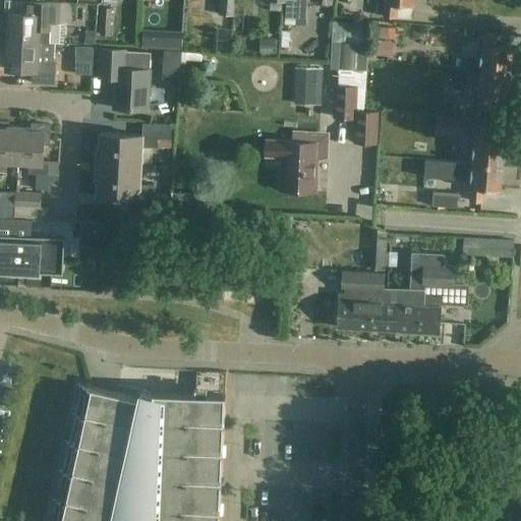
[(219,0),(219,12),(235,14),(235,0),(219,0)]
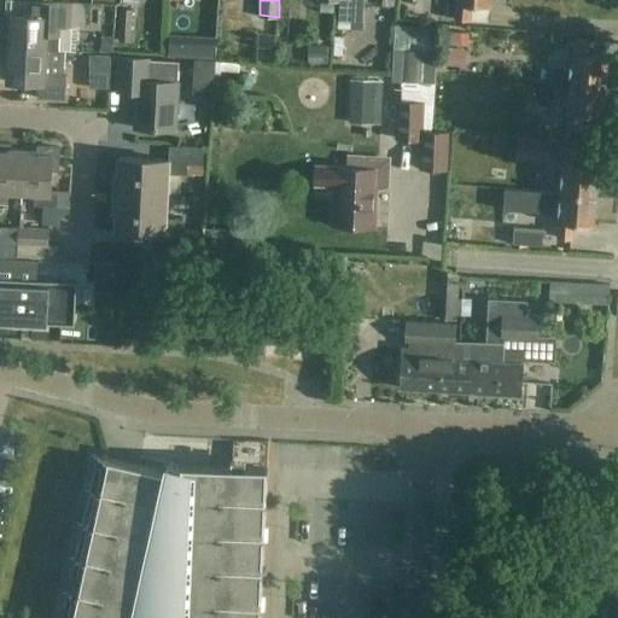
[(339,0),(339,10),(354,10),(354,0),(339,0)]
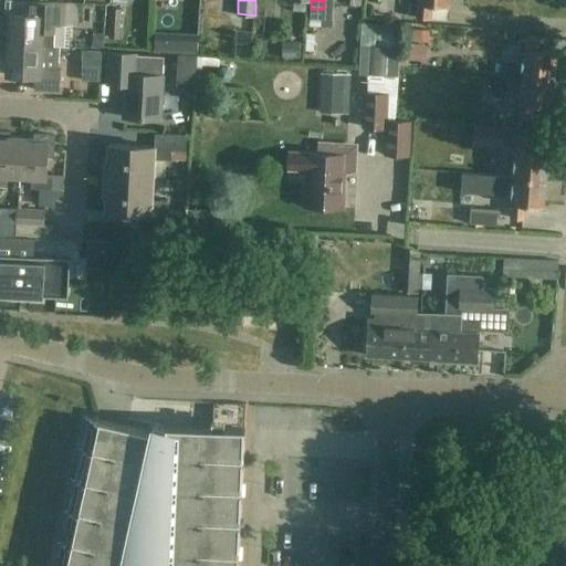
[(450,0),(417,0),(417,10),(412,10),(412,18),(430,19),(431,6),(450,7),(450,0)]
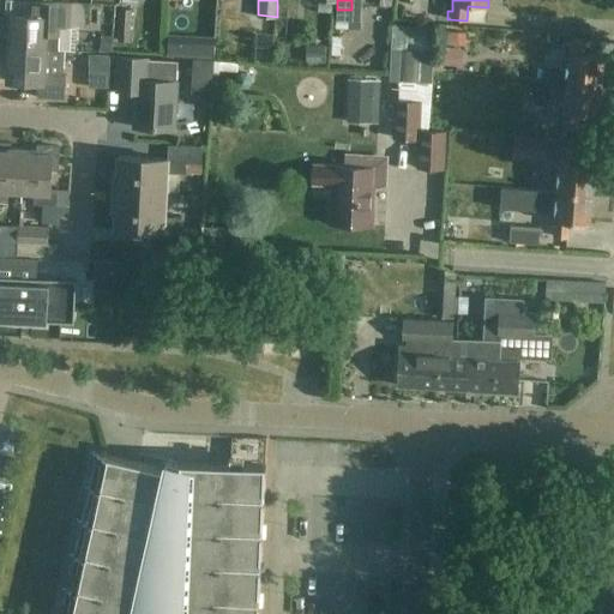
[(10,14),(8,48),(64,50),(64,49),(58,49),(59,26),(68,26),(70,2),(42,1),(31,1),(30,16),(10,14)]
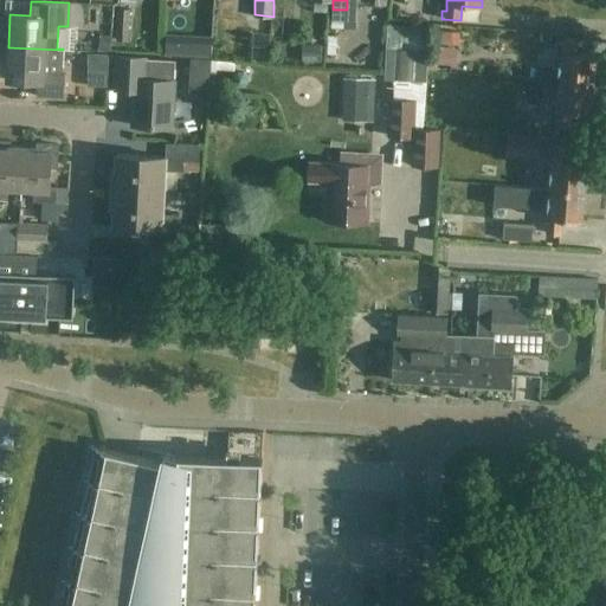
[(118,8),(116,40),(128,42),(130,10),(118,8)]
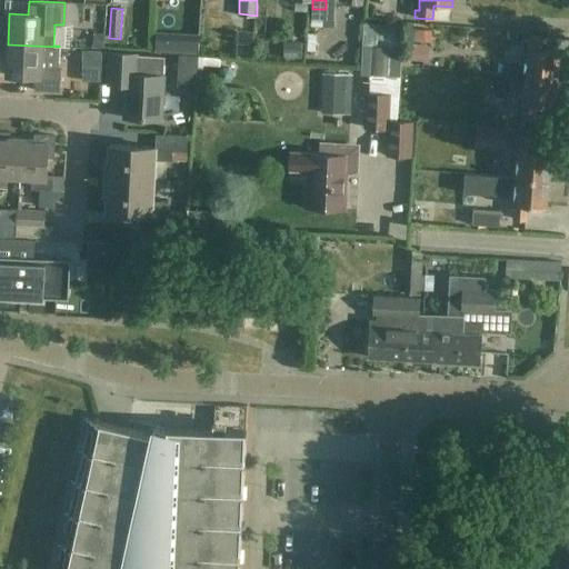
[(403,25),(365,21),(362,45),(402,48),(403,25)]
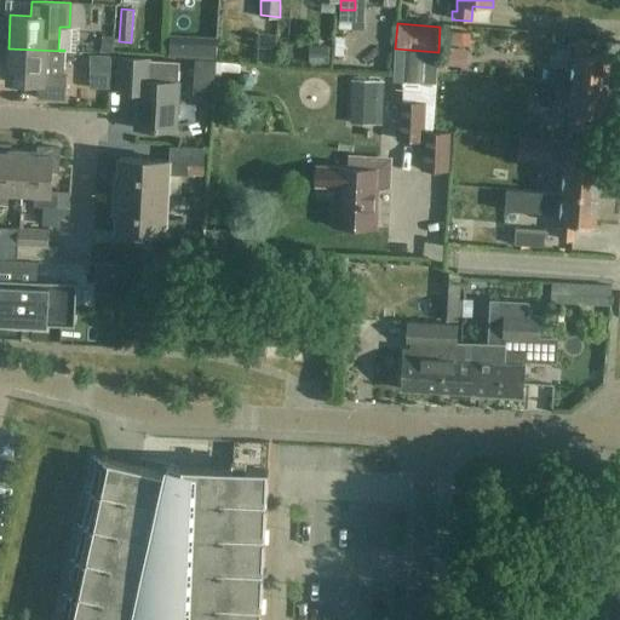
[(464,67),(466,30),(447,29),(446,50),(442,50),(441,64),(464,67)]
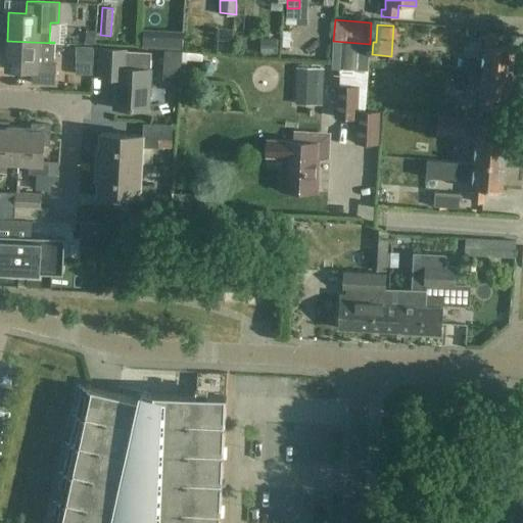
[(234,27),(219,26),(217,51),(232,52),(234,27)]
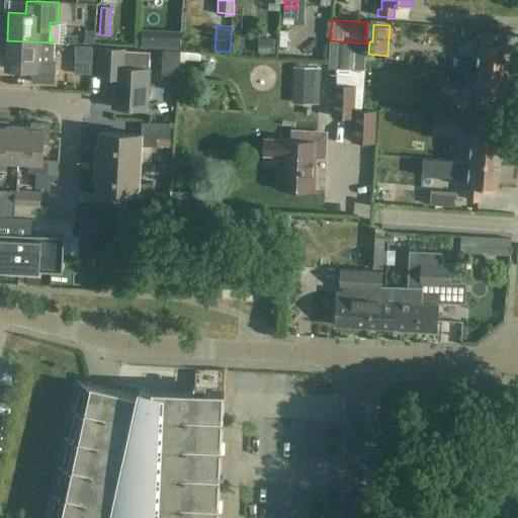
[(478,66),(477,70),(507,72),(509,48),(493,46),(494,32),(481,31),(479,53),(467,52),(464,54),(463,63),(466,65),(478,66)]
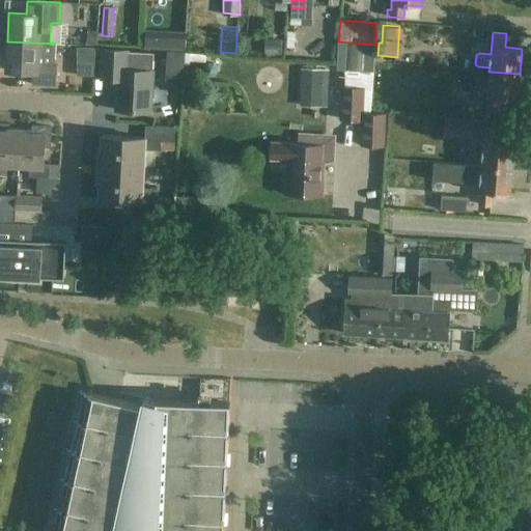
[(55,44),(7,42),(6,71),(34,72),(34,83),(32,83),(32,84),(57,85),(58,65),(39,64),(40,44),(55,45),(55,44)]
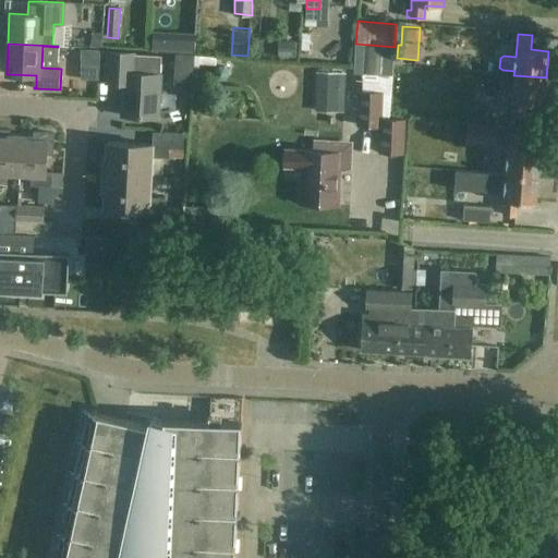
[(122,116),(158,118),(160,74),(133,73),(134,53),(108,51),(106,83),(123,83),(122,116)]
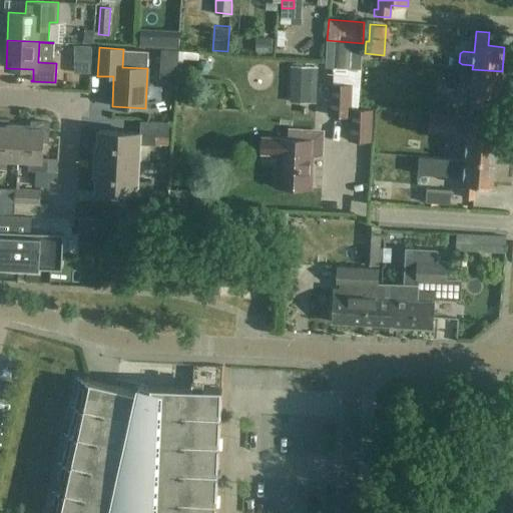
[(331,82),(329,115),(351,116),(350,139),(371,140),(373,107),(359,106),(362,59),(336,58),(334,82),(331,82)]
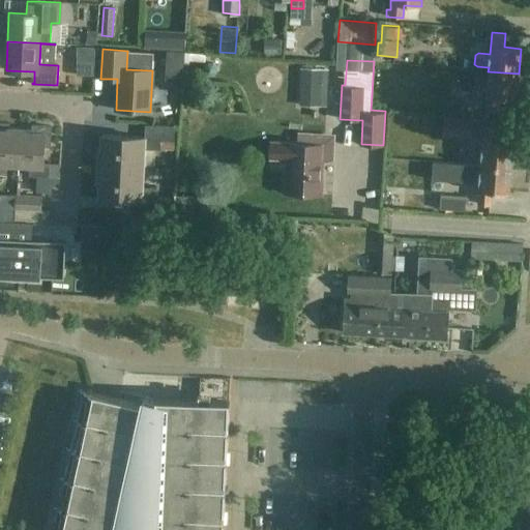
[(517,99),(519,74),(488,71),(484,110),(498,111),(499,98),(517,99)]
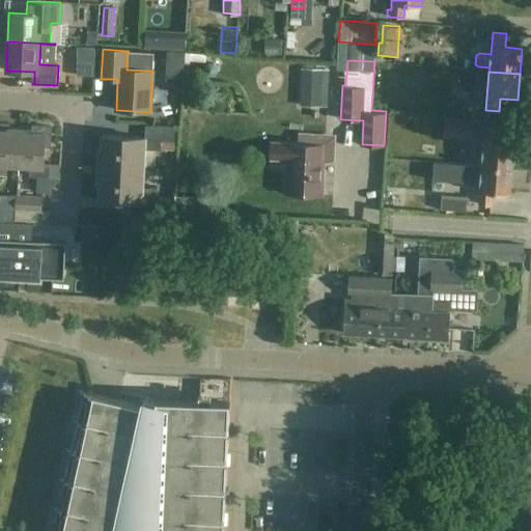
[(330,98),(334,82),(315,76),(310,91),(330,98)]
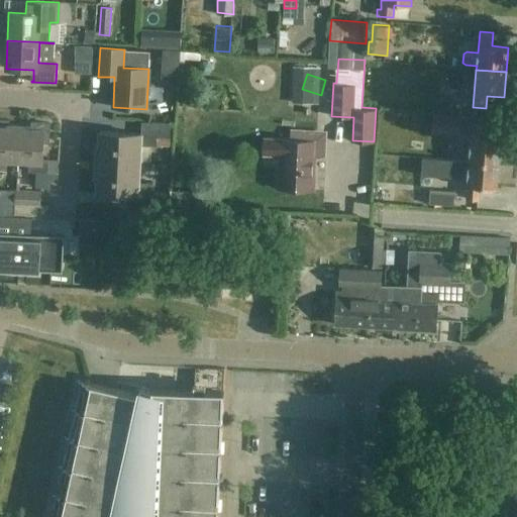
[(149,111),(148,122),(171,123),(172,113),(149,111)]
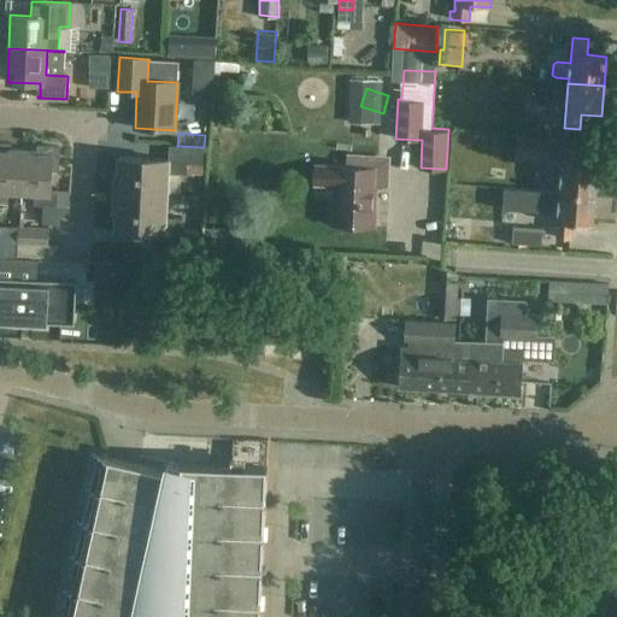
[(551,136),(518,134),(517,158),(548,160),(551,136)]
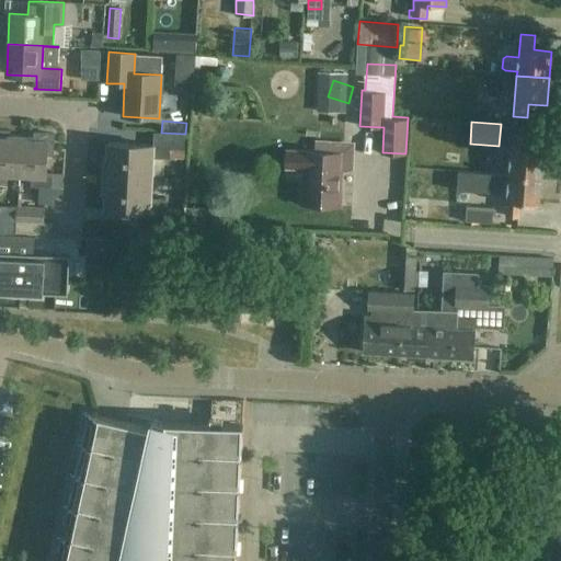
[(0,184),(8,185),(8,174),(20,175),(22,136),(10,135),(10,130),(0,129),(0,184)]
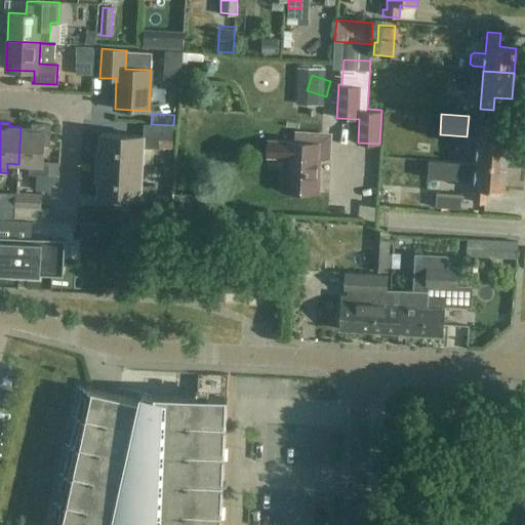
[(31,128),(21,127),(18,164),(30,164),(29,174),(48,175),(49,161),(43,161),(44,145),(49,146),(50,125),(31,124),(31,128)]
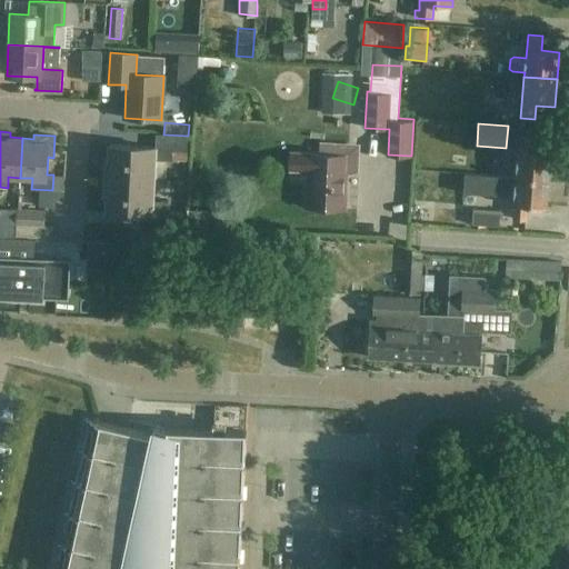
[(106,178),(155,180),(156,160),(172,161),(172,160),(187,160),(188,136),(163,135),(160,135),(159,148),(111,145),(110,161),(107,161),(106,178)]
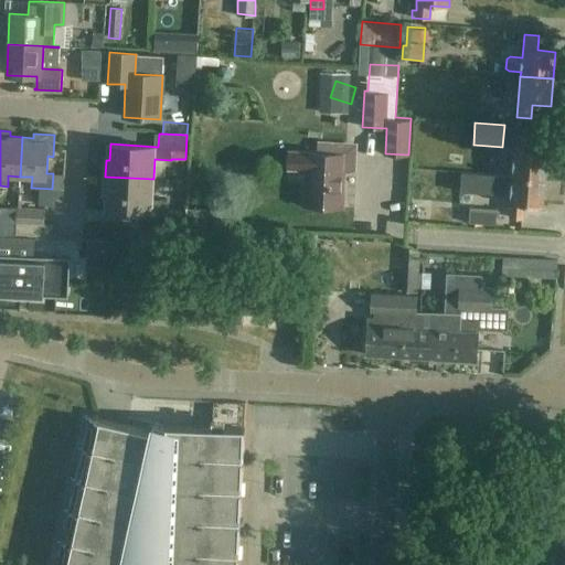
[(514,142),(512,177),(544,179),(546,151),(529,150),(530,136),(515,135),(514,142)]
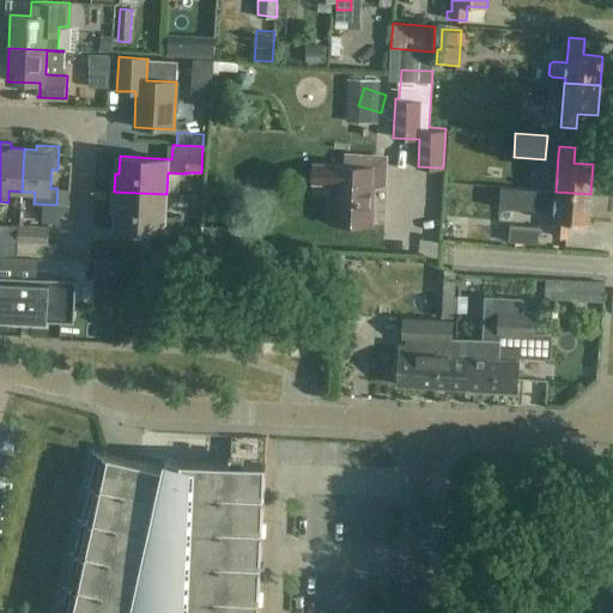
[(332,183),(332,196),(327,196),(326,224),(372,226),(374,192),(386,186),(387,155),(347,153),(347,165),(314,164),(313,183),(332,183)]
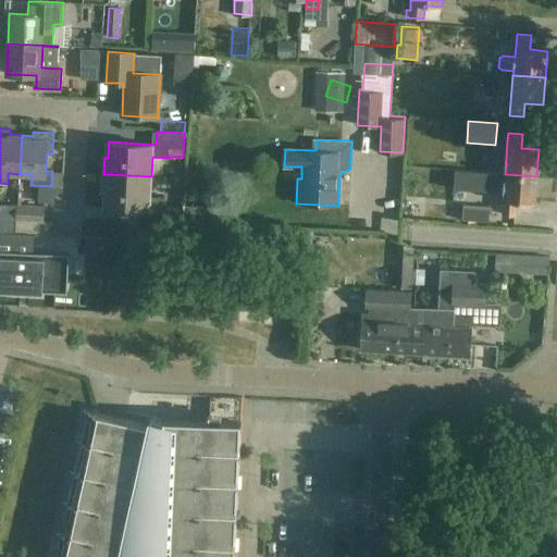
[(480,152),(462,151),(461,168),(479,169),(480,152)]
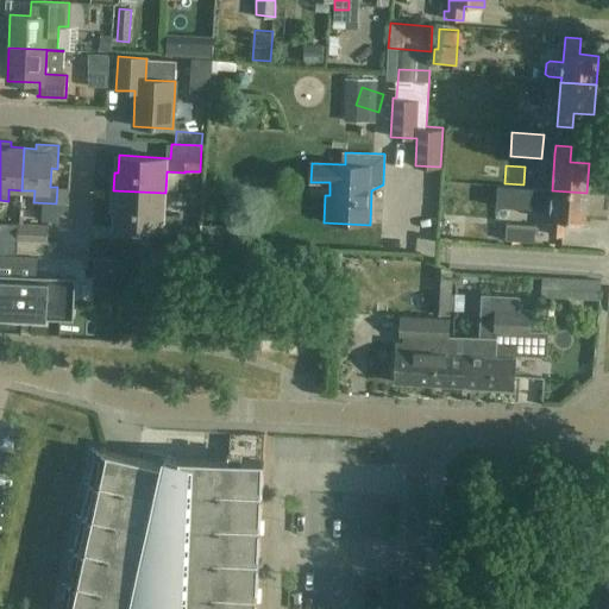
[(584,223),(586,193),(552,190),(497,186),(496,207),(541,211),(541,207),(551,208),(550,234),(564,236),(565,221),(584,223)]
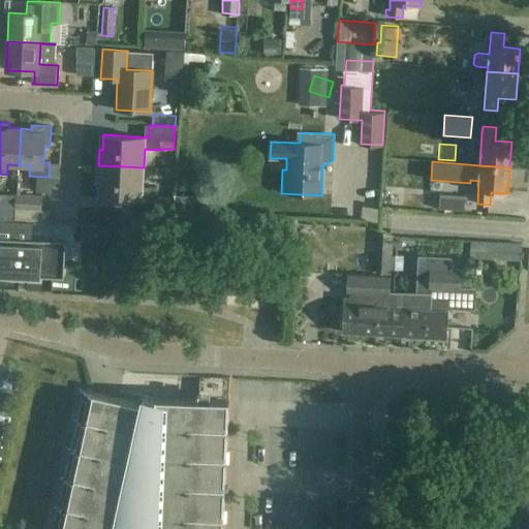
[(144,167),(98,165),(97,182),(100,182),(99,196),(145,198),(145,211),(169,212),(170,197),(158,197),(158,187),(143,186),(144,167)]
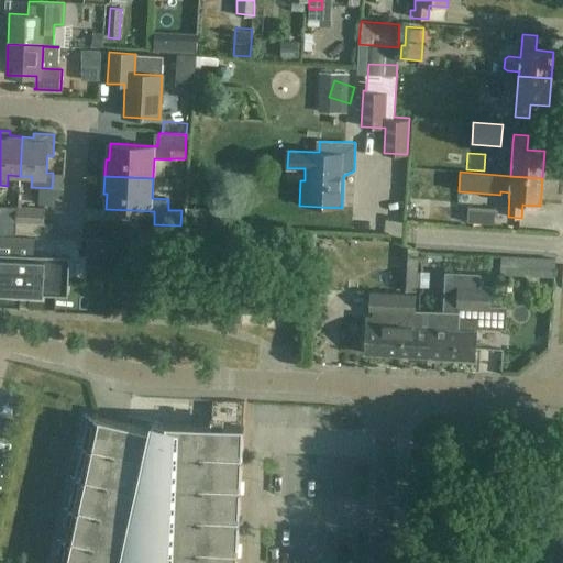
[(428,214),(455,212),(453,181),(426,183),(428,214)]
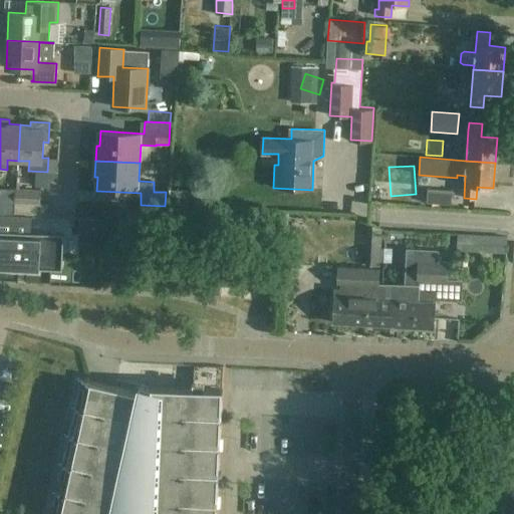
[(0,201),(16,202),(16,189),(0,188),(0,201)]
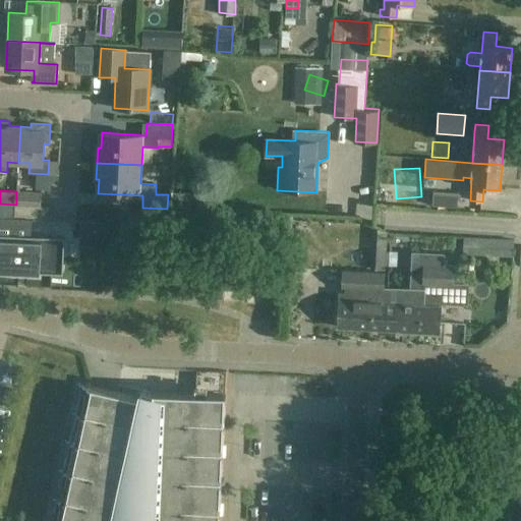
[(16,191),(16,205),(41,207),(42,192),(16,191)]
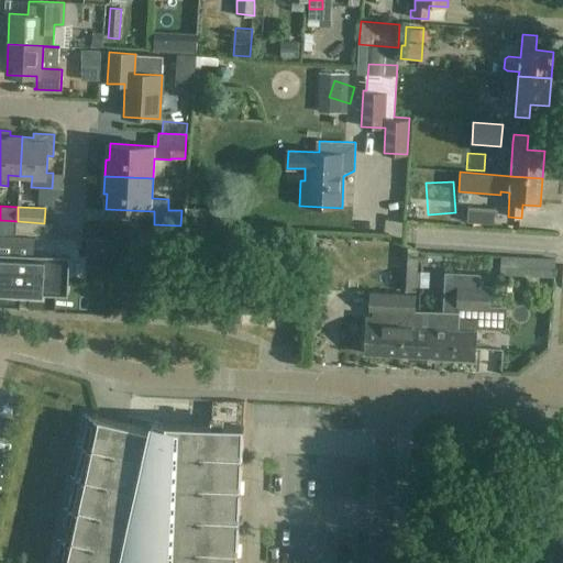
[(474,207),(474,225),(495,225),(496,208),(474,207)]
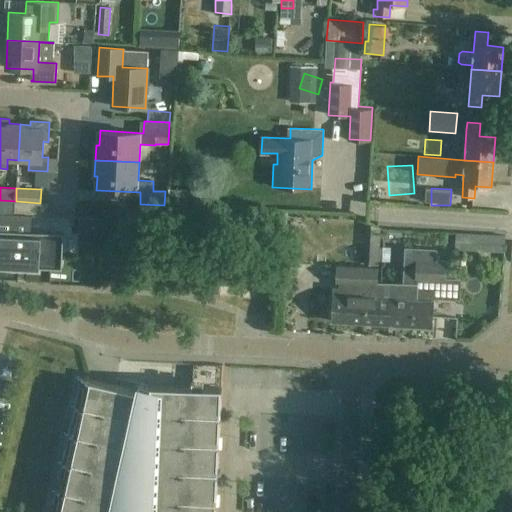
[(62,269),(63,233),(0,230),(0,267),(15,268),(39,269),(39,268),(62,269)]
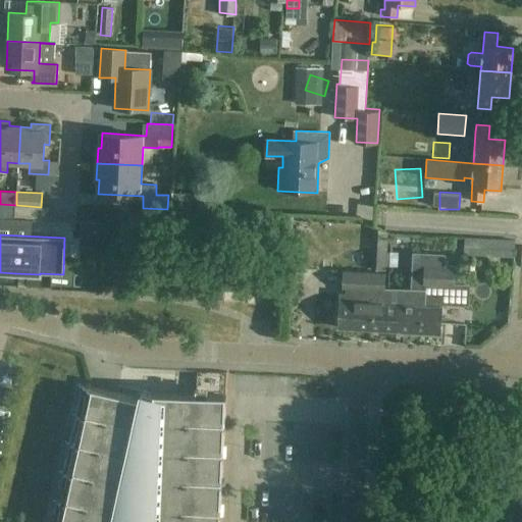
[(399,290),(398,303),(397,330),(440,333),(442,295),(442,285),(454,286),(456,266),(445,265),(446,253),(413,251),(411,291),(399,290)]
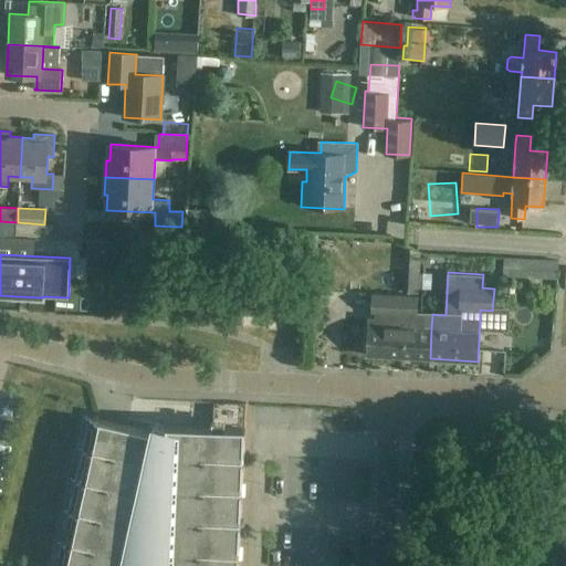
[(366,355),(430,358),(431,328),(415,327),(416,316),(417,316),(418,296),(373,294),(371,318),(368,318),(366,355)]
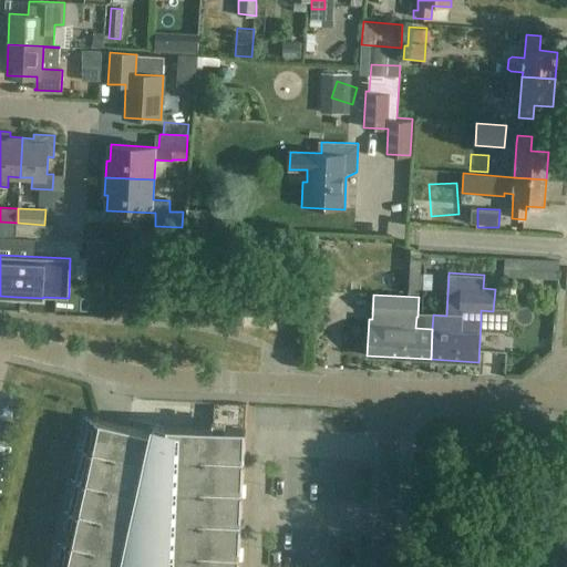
[(239,566),(247,404),(214,403),(213,426),(167,425),(167,429),(153,425),(152,432),(89,419),(55,566),(239,566)]
